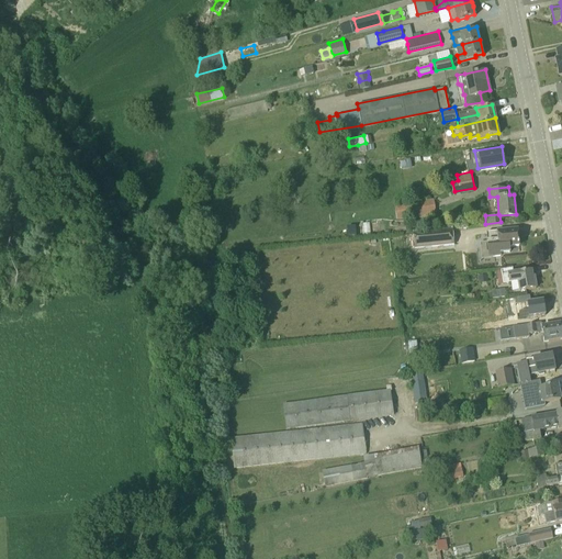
[(396,217),(436,212),(434,197),(394,203),(396,217)]
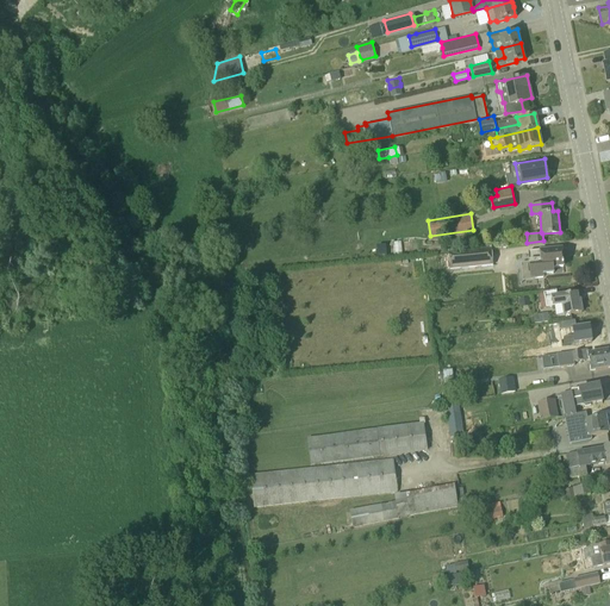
[(386,242),(377,243),(378,254),(387,254),(386,242)]
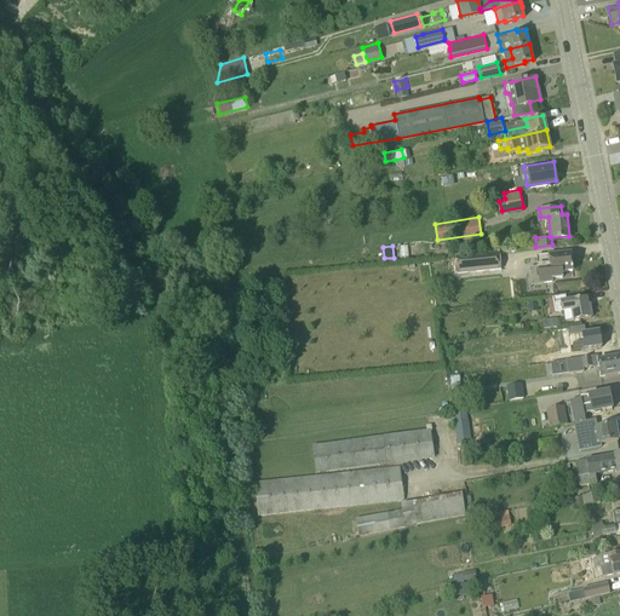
[(457,271),(501,268),(499,251),(455,254),(457,271)]
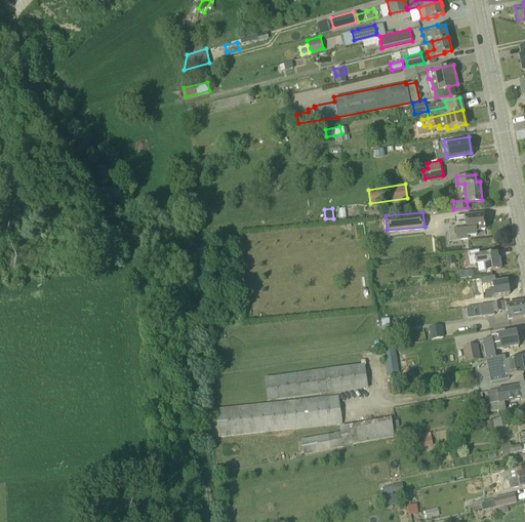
[(483,212),(463,213),(463,214),(454,215),(456,239),(469,238),(468,234),(476,233),(475,229),(485,228),(483,212)]
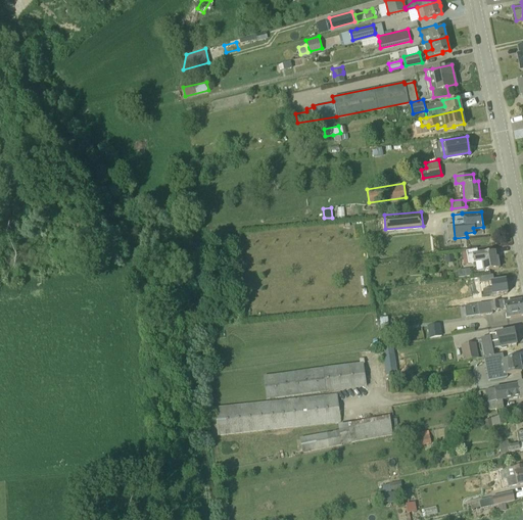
[(468,262),(481,260),(482,269),(483,269),(498,266),(496,255),(495,255),(494,249),(478,252),(477,247),(466,248),(468,262)]
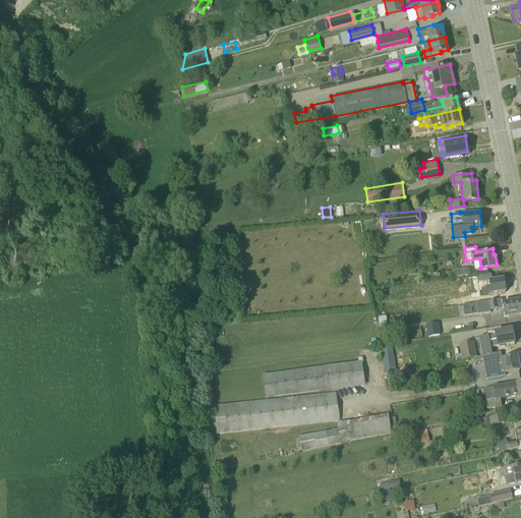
[(479,287),(479,288),(480,288),(481,293),(506,290),(504,276),(488,278),(489,285),(479,287)]
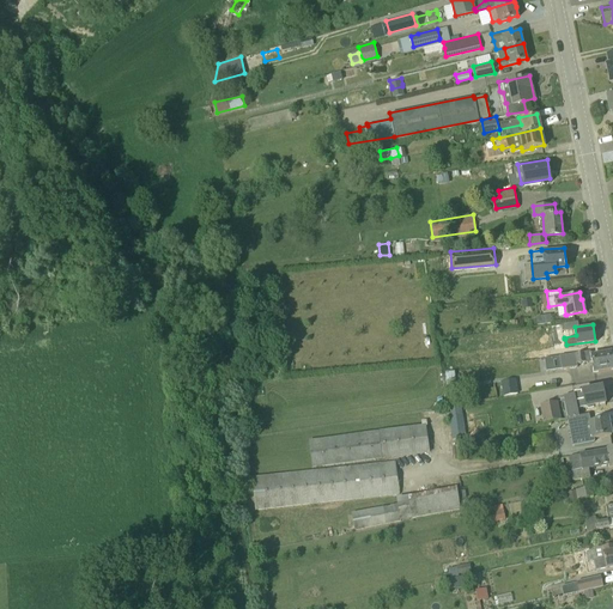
[(496,328),(497,339),(527,338),(526,327),(496,328)]
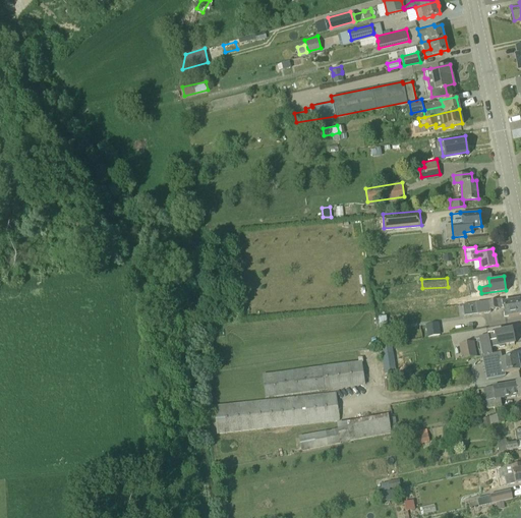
[(482,299),(475,300),(477,311),(490,310),(490,307),(503,305),(504,314),(520,311),(520,310),(519,298),(503,301),(502,297),(482,299)]
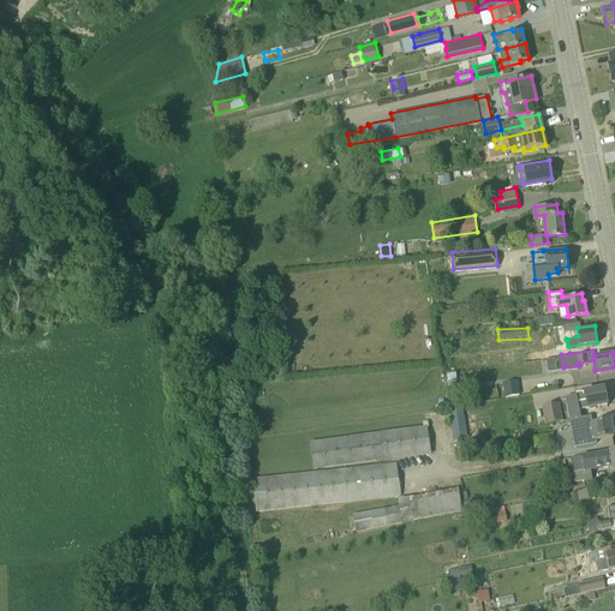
[(520,367),(543,365),(542,358),(519,359),(520,367)]
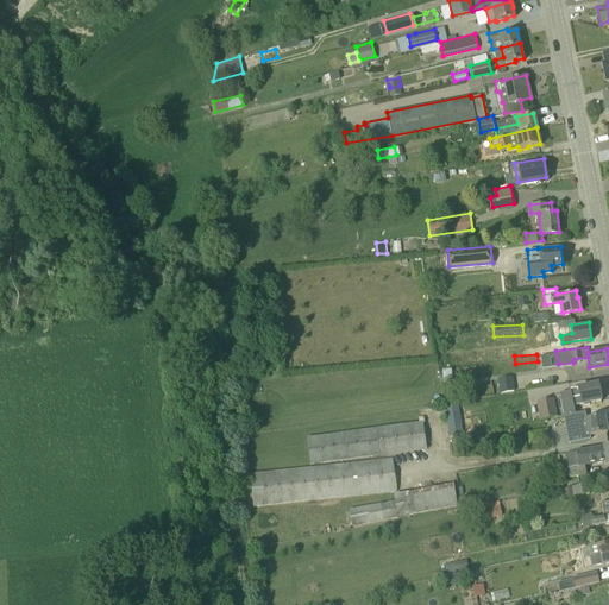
[(469,376),(469,365),(453,365),(452,376),(469,376)]
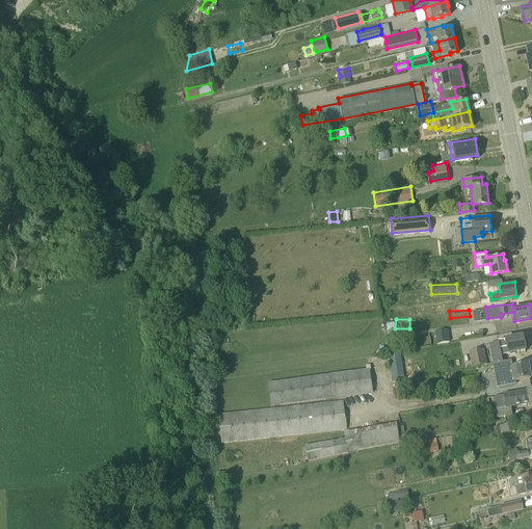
[(388,334),(396,333),(394,320),(387,321),(388,334)]
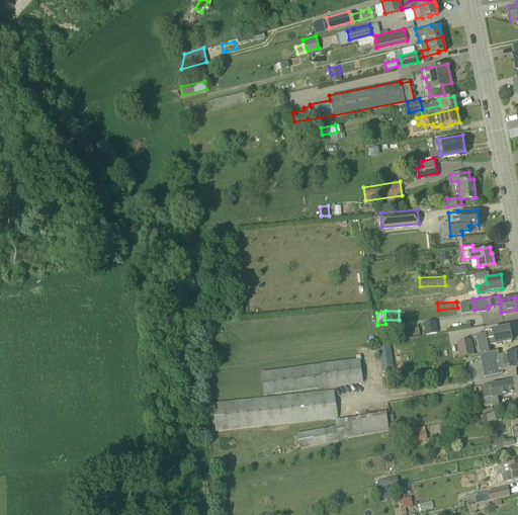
[(486,330),(489,344),(511,339),(508,325),(486,330)]
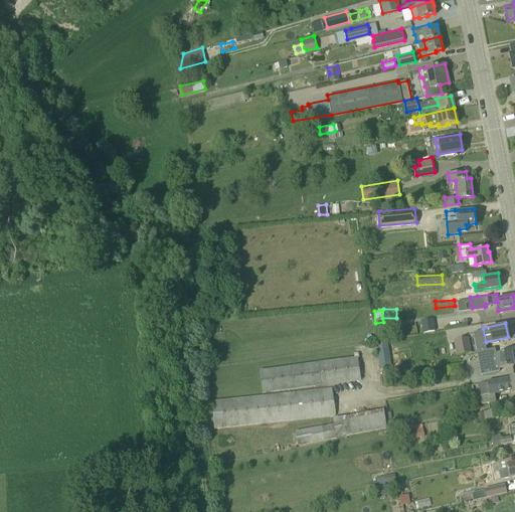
[(454,339),(457,353),(471,351),(468,336),(454,339)]
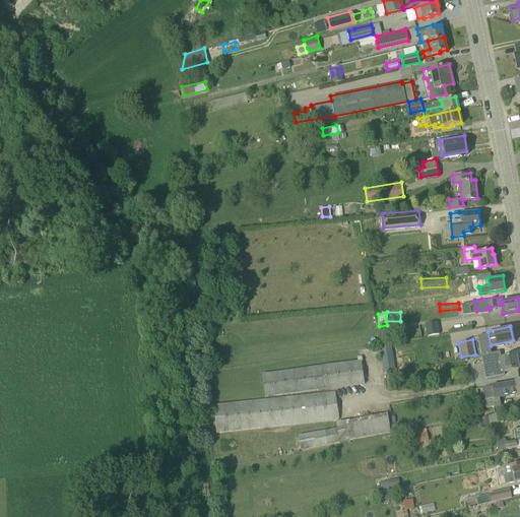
[(392,349),(380,350),(381,371),(393,370),(392,349)]
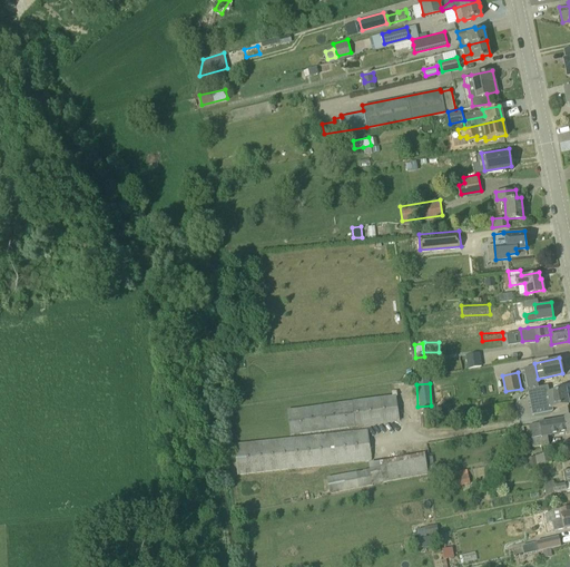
[(537,409),(550,407),(568,403),(566,388),(549,391),(549,392),(534,394),(536,401),(537,409)]
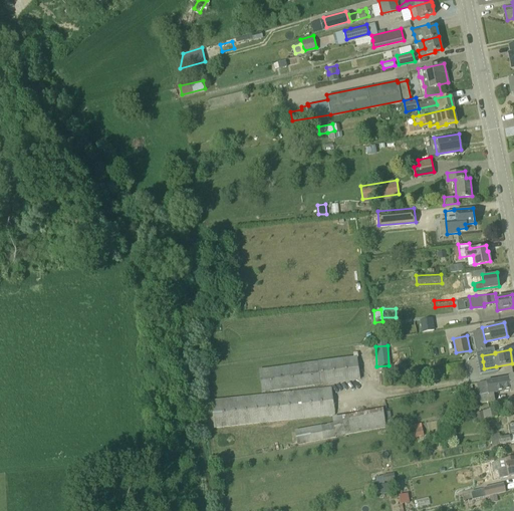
[(353,354),(259,367),(261,391),(360,377),(357,355),(357,350),(353,350),(353,354)]
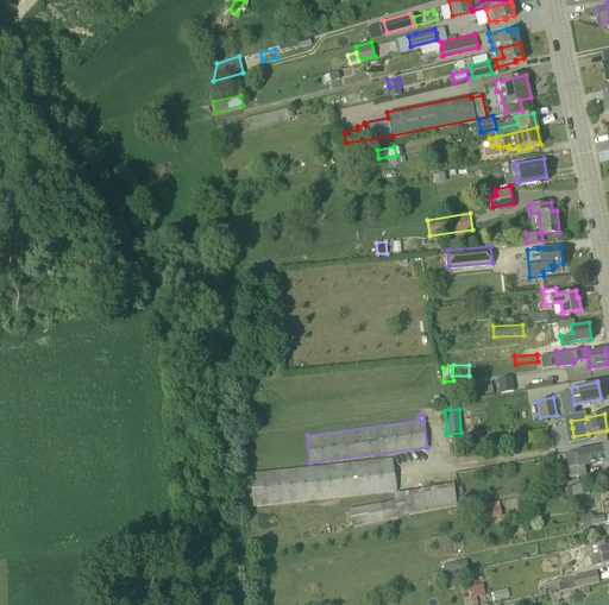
[(608,459),(608,442),(576,448),(577,449),(564,452),(569,476),(586,472),(585,462),(607,459),(607,460),(608,459)]
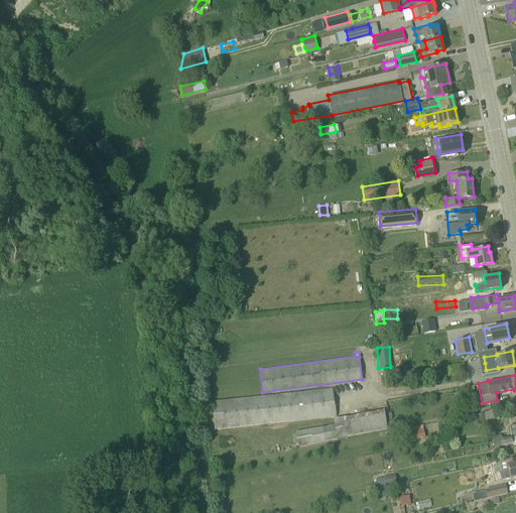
[(474,384),(446,389),(446,393),(474,388),(474,384)]
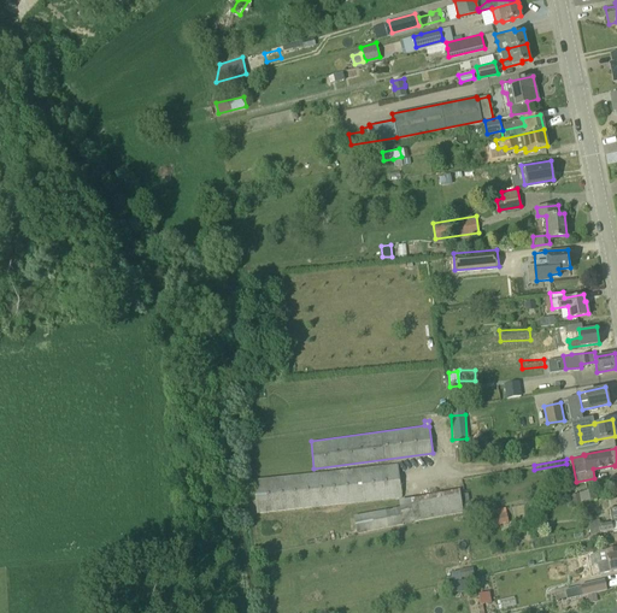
[(253,478),(257,511),(401,495),(398,463),(253,478)]
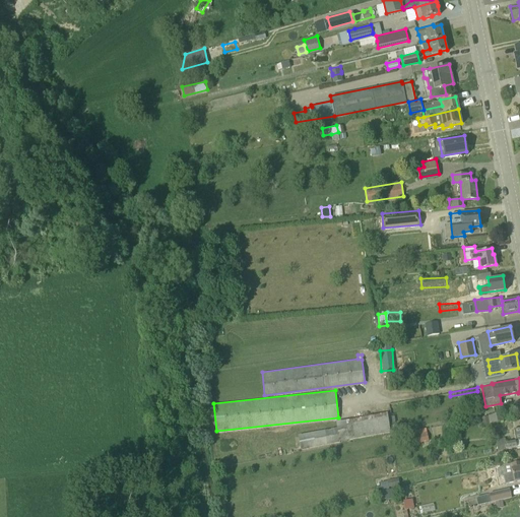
[(336,421),(337,426),(298,434),(301,449),(339,440),(390,431),(387,411),(336,421)]
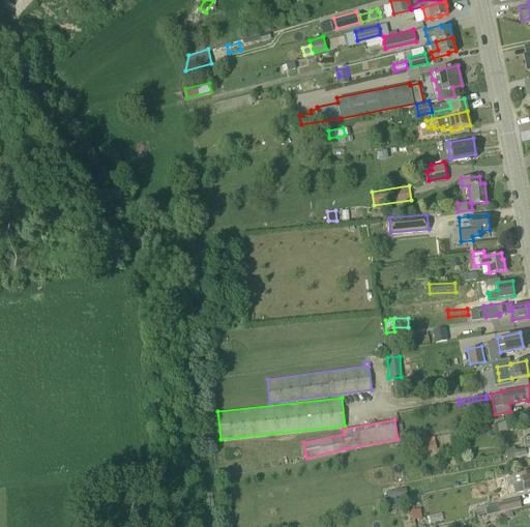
[(512,428),(510,419),(488,425),(489,433),(512,428)]
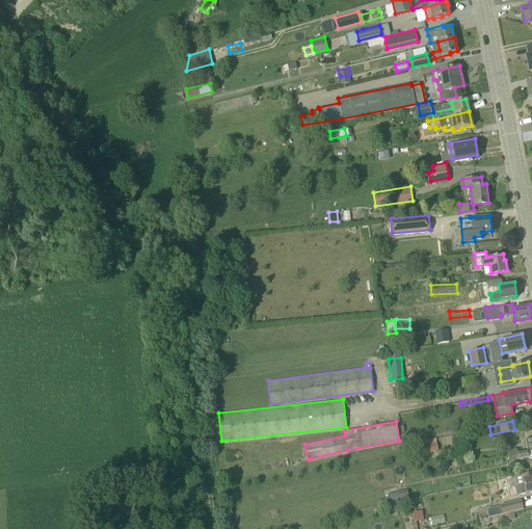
[(402,442),(415,440),(414,431),(401,433),(402,442)]
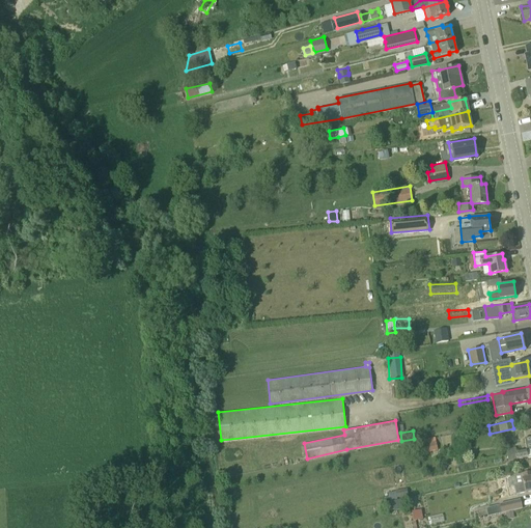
[(423,438),(425,451),(438,448),(435,436),(423,438)]
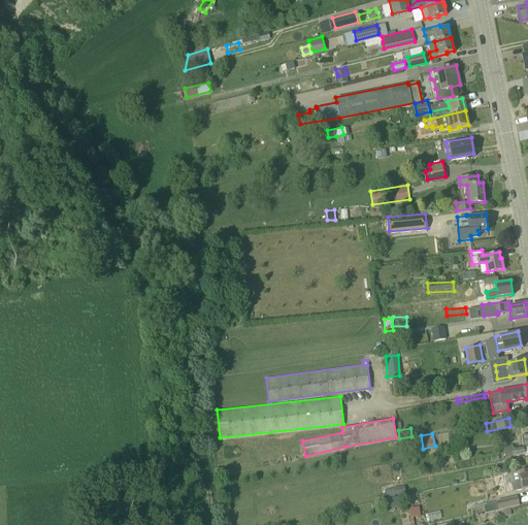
[(526,453),(524,447),(514,449),(504,450),(505,457),(524,454),(526,453)]
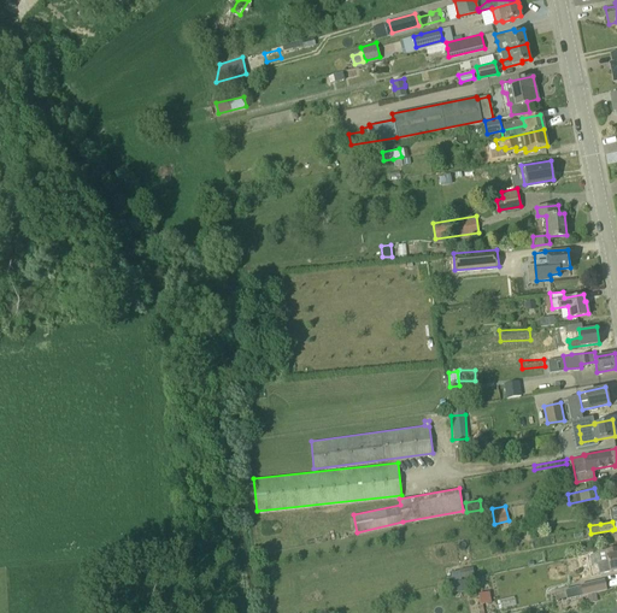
[(580,565),(597,561),(599,572),(601,571),(616,567),(616,546),(577,554),(580,565)]
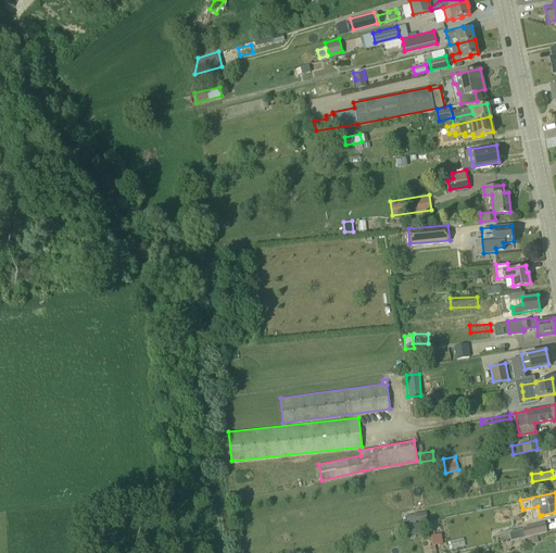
[(536,533),(546,531),(544,522),(522,526),(525,536),(530,535),(536,533)]
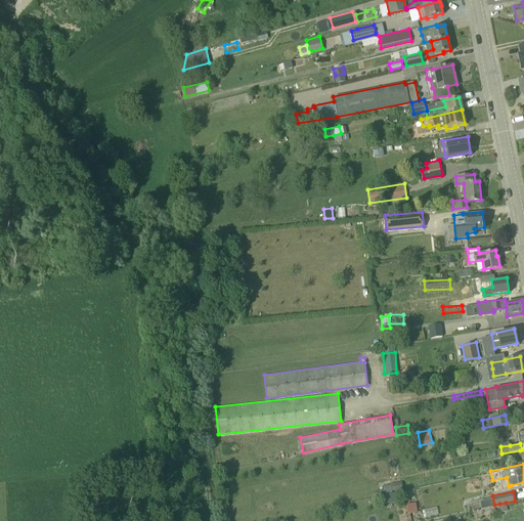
[(406,503),(408,512),(418,510),(416,502),(406,503)]
